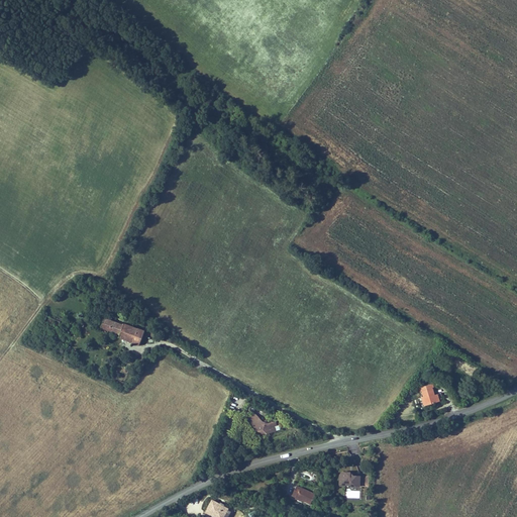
[(105,321),(102,329),(121,336),(120,338),(139,345),(144,331),(124,324),(123,327),(105,321)]
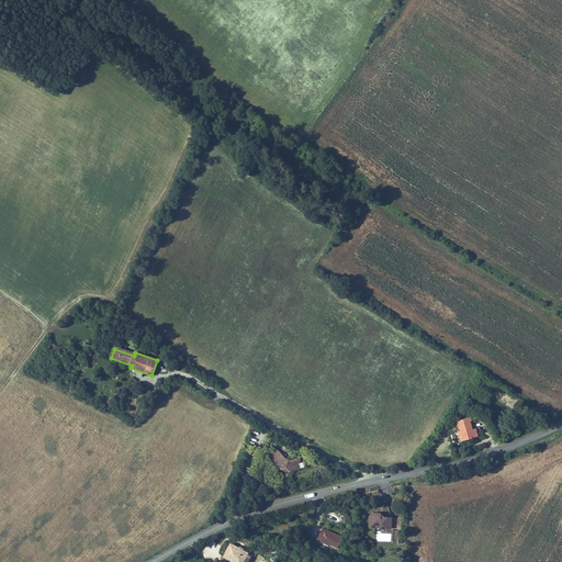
[(470,416),(454,422),(456,427),(459,426),(461,433),(464,441),(475,438),(473,431),(471,423),(471,422),(470,416)]
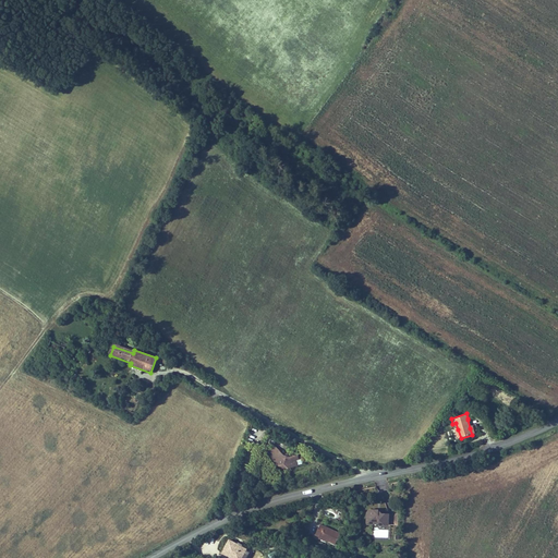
[(271,457),(279,450),(276,446),(268,451),(271,457)]
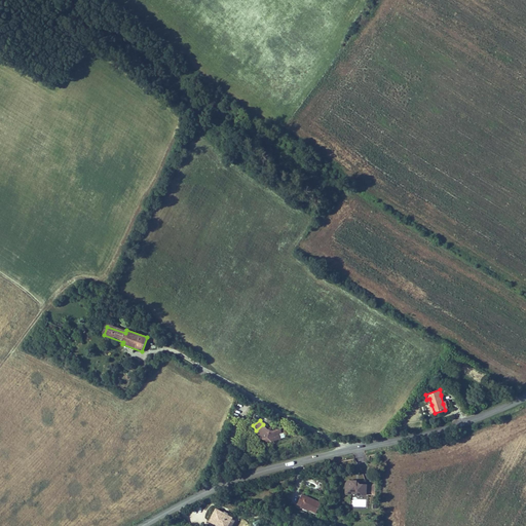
[(263,424),(256,430),(255,431),(263,442),(272,444),(282,441),(280,436),(283,435),(282,429),(273,433),(268,430),(263,424)]
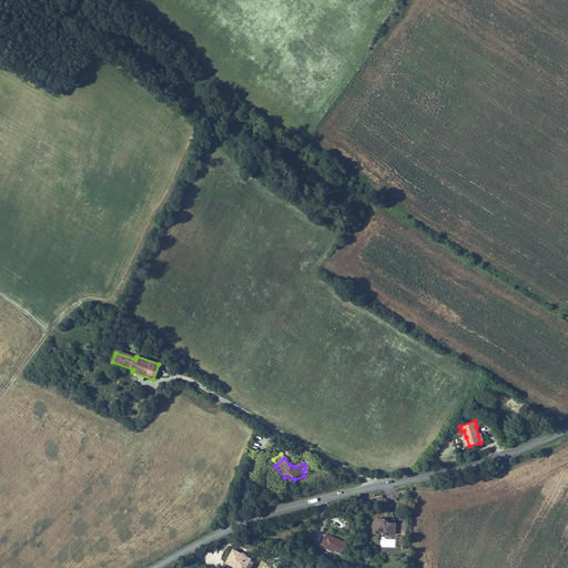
[(374,523),(374,529),(376,531),(381,531),(381,534),(386,534),(386,536),(406,536),(406,525),(385,525),(385,520),(377,520),(374,523)]
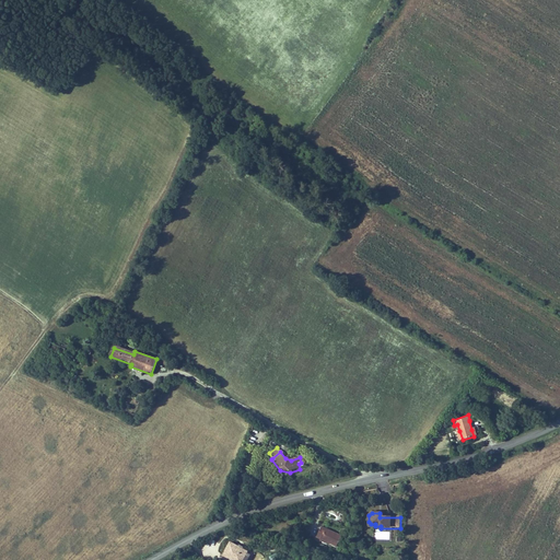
[(342,536),(322,527),(317,538),(321,540),(327,543),(338,547),(342,536)]
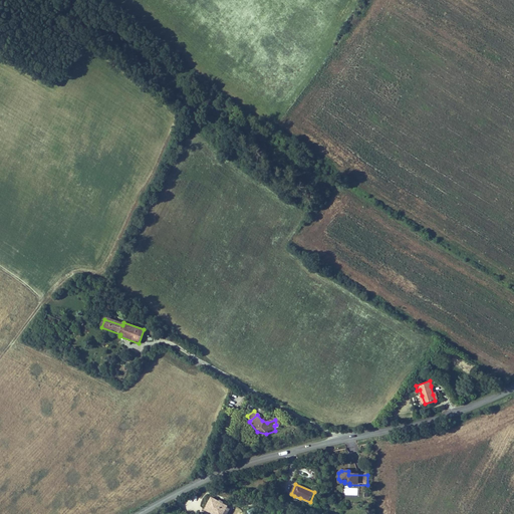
[(205,511),(209,513),(214,513),(216,511),(220,513),(224,513),(226,511),(229,512),(231,509),(227,507),(228,506),(212,498),(205,511)]
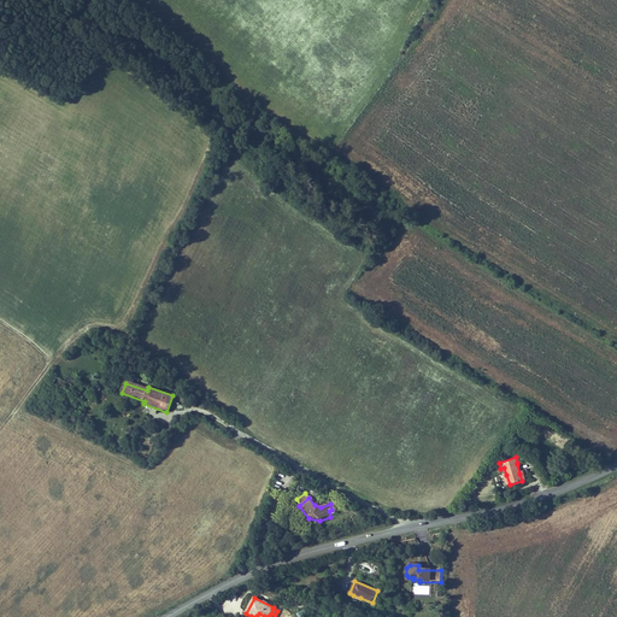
All buildings are outlined.
